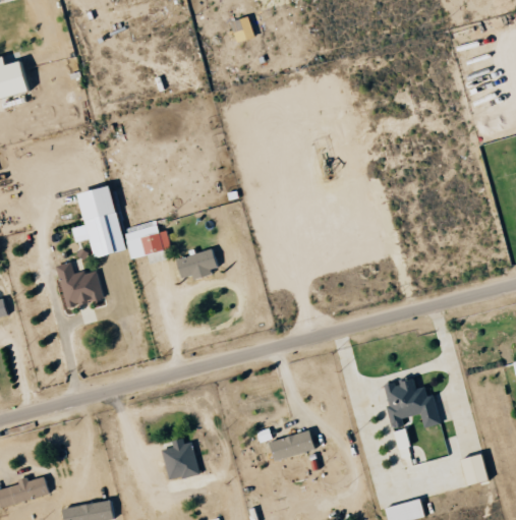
[(250,37),(244,16),(230,21),(235,41),(250,37)]
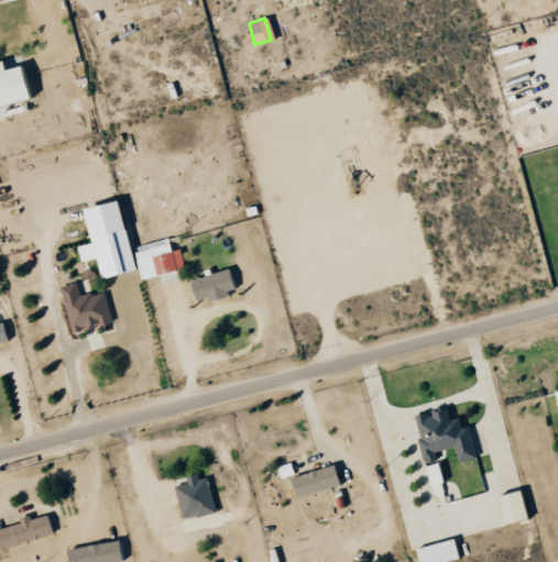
[(34,98),(25,65),(8,69),(6,59),(0,61),(0,102),(1,107),(34,98)]
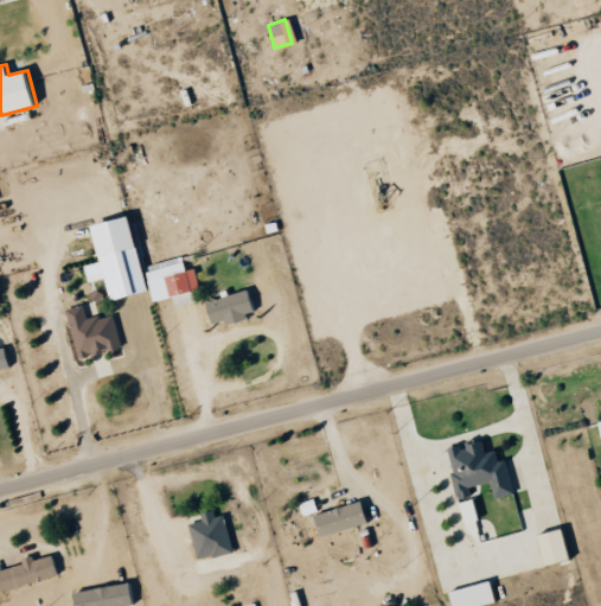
[(91,224),(100,262),(82,266),(85,281),(104,278),(109,300),(148,292),(151,301),(165,298),(167,306),(187,303),(185,292),(197,289),(192,268),(183,270),(180,257),(141,266),(130,216),(91,224)]
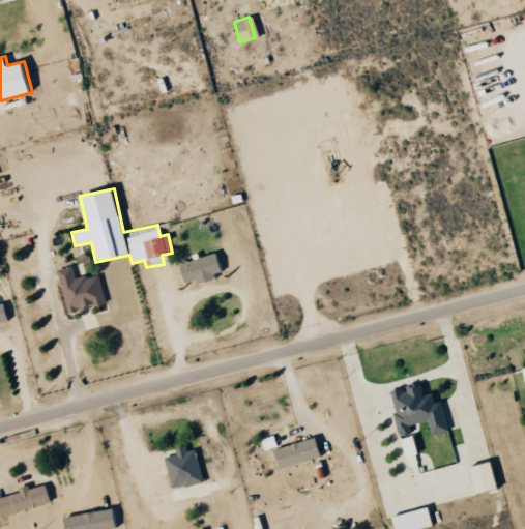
[(221,276),(217,254),(179,261),(183,284),(221,276)]
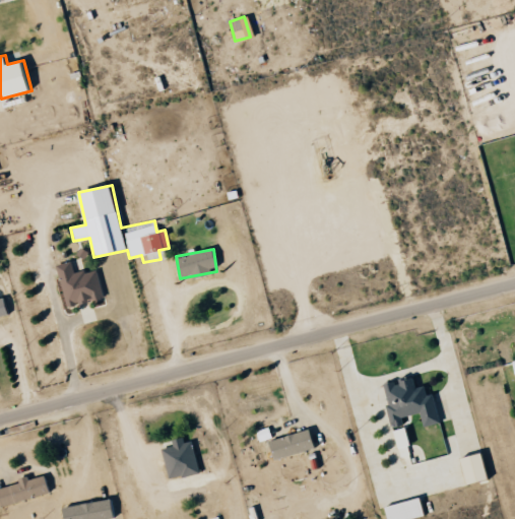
[(93,268),(71,274),(68,261),(52,265),(63,308),(101,298),(93,268)]
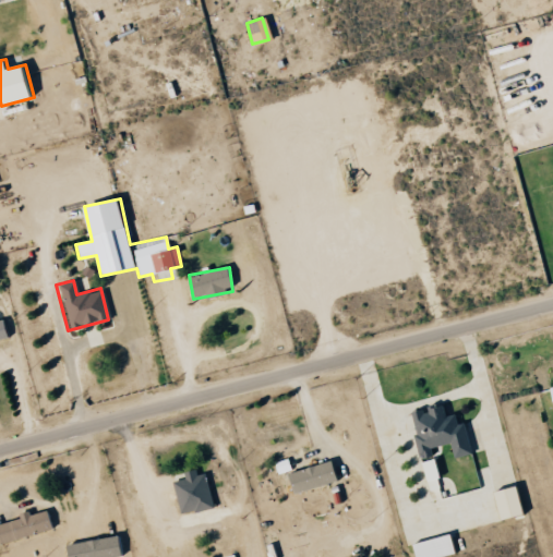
[(552,413),(552,384),(541,387),(548,415),(552,413)]
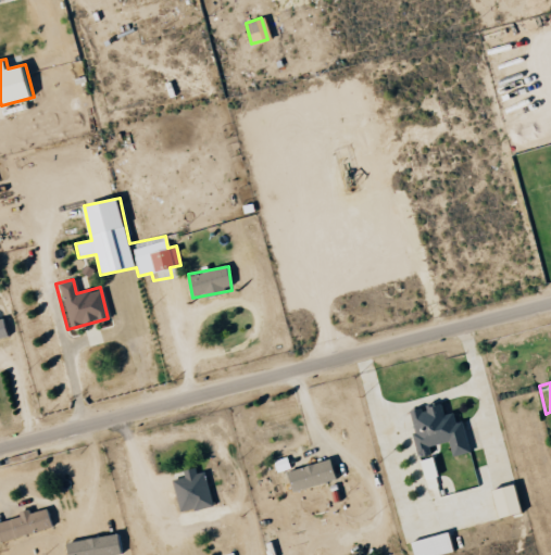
[(411,431),(430,443),(429,432),(436,421),(436,419),(442,418),(454,426),(453,417),(447,413),(437,414),(437,407),(421,408),(409,410),(411,431)]
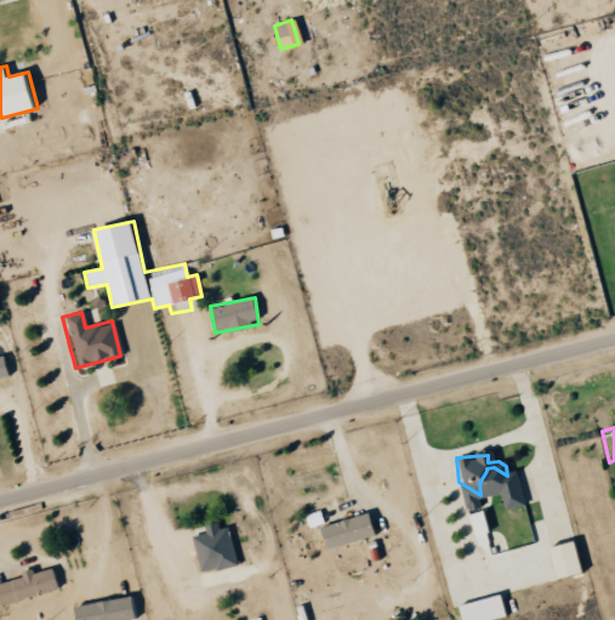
[(480,534),(489,533),(484,511),(467,515),(474,545),(483,542),(480,534)]
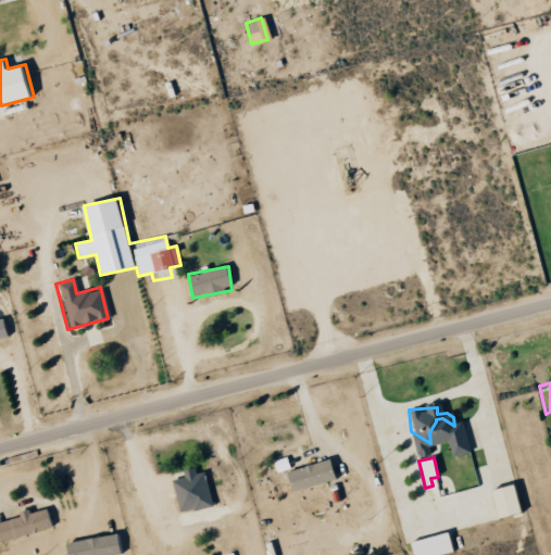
[(292,491),(336,479),(330,459),(287,471),(292,491)]
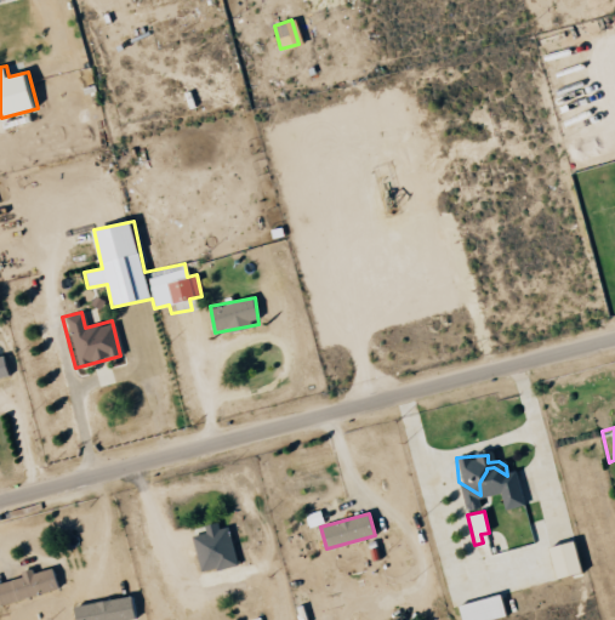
[(225,527),(217,530),(215,525),(188,535),(201,574),(237,562),(225,527)]
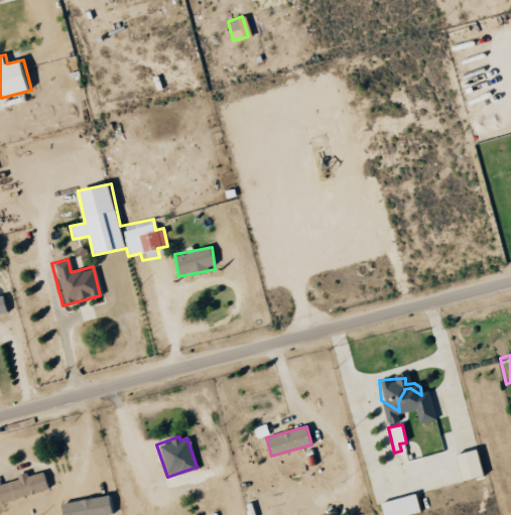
[(457,455),(464,482),(485,476),(478,449),(457,455)]
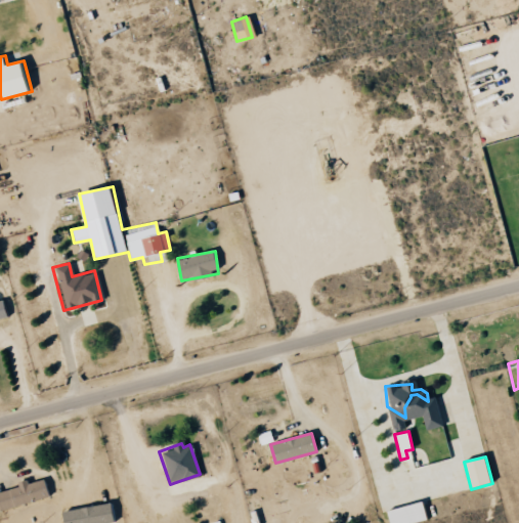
[(0,509),(48,498),(44,479),(27,483),(27,484),(0,489),(0,509)]
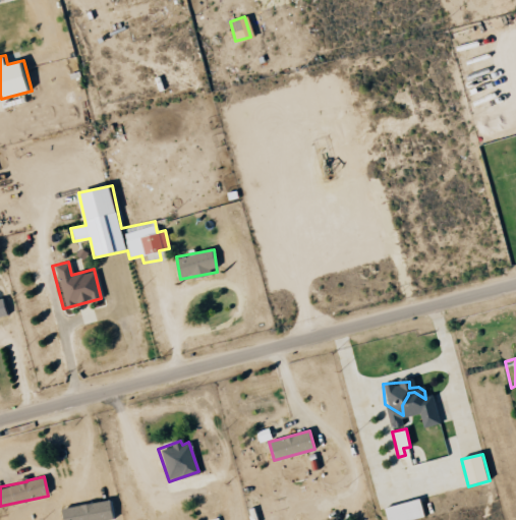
[(412,519),(423,518),(420,500),(385,506),(386,519),(412,519)]
